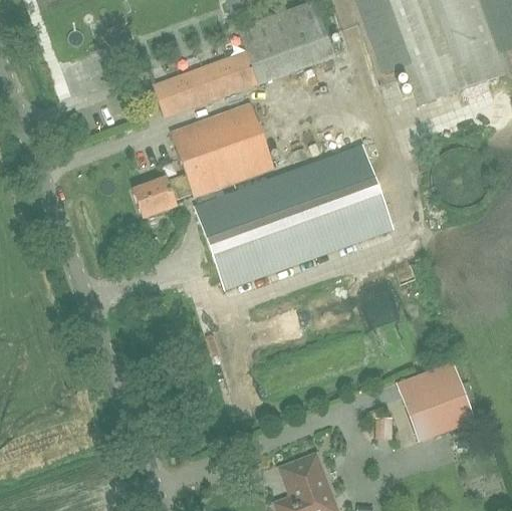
[(381,0),(420,103),(511,70),(485,0),(381,0)]
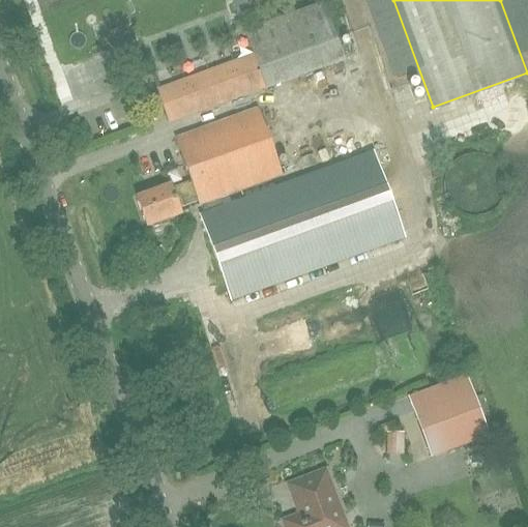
[(170,118),(344,56),(324,1),(246,29),(255,52),(158,86),(170,118)]
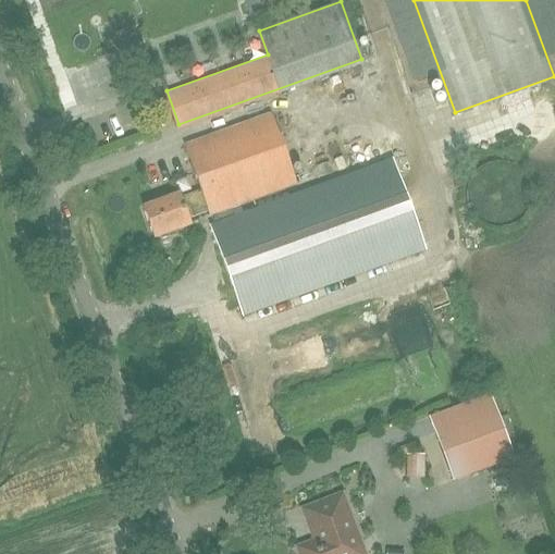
[(180,192),(144,205),(155,234),(192,221),(188,216),(209,208),(210,211),(211,211),(216,223),(213,224),(245,312),(424,247),(393,159),(320,185),(258,208),(254,196),(296,181),(275,122),(271,111),(185,142),(202,191),(182,198),(180,192)]
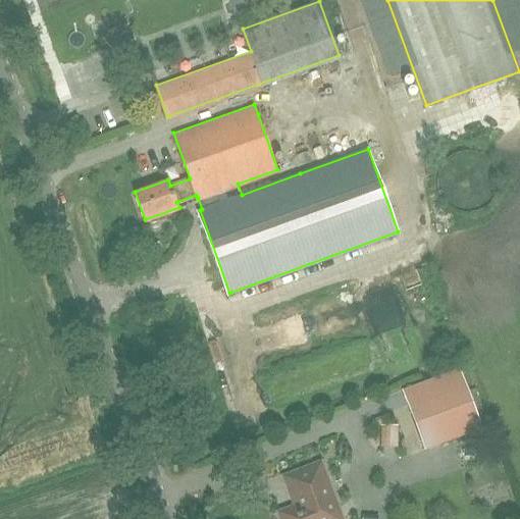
[(404,388),(411,410),(426,449),(483,427),(469,388),(460,367),(404,388)]
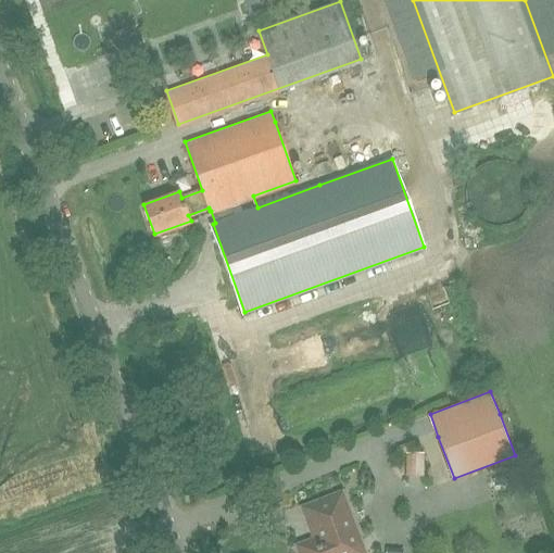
[(305,506),(317,538),(300,544),(303,552),(364,552),(341,493),(305,506)]
